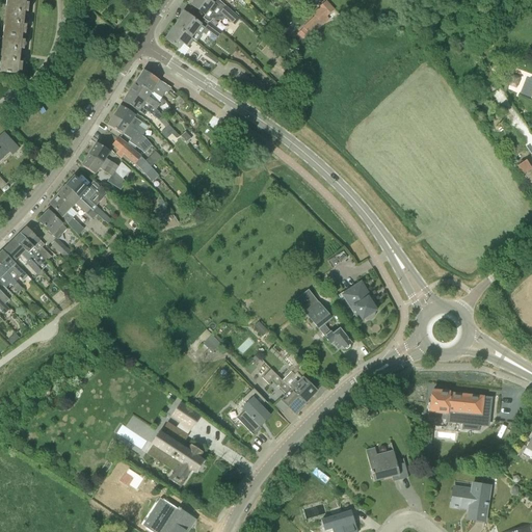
[(6,0),(0,59),(0,73),(18,76),(20,55),(24,18),(25,0),(6,0)]
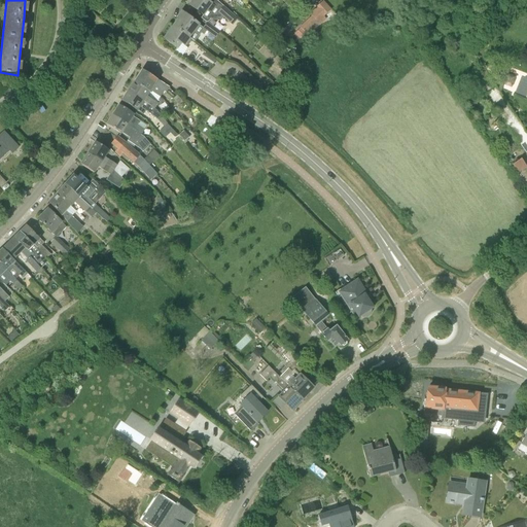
[(192,0),(189,5),(204,14),(201,19),(207,23),(207,22),(208,23),(210,20),(214,21),(219,13),(220,11),(216,7),(206,0),(192,0)]
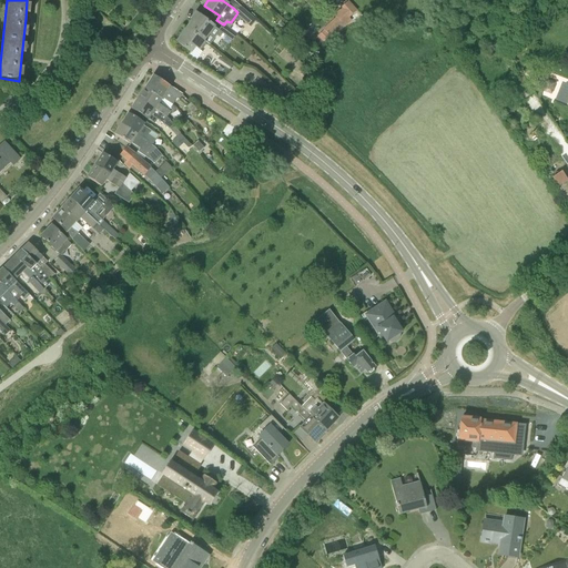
[(337,11),(334,14),(342,24),(356,11),(352,6),(345,11),(346,12),(342,16),(337,11)]
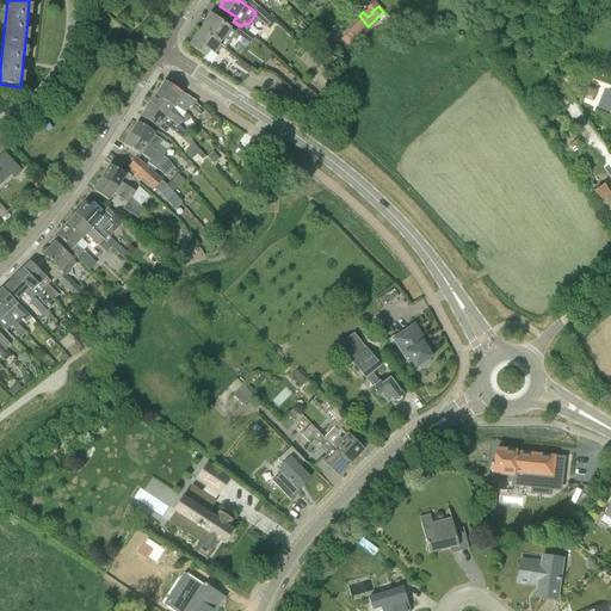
[(255,13),(254,16),(266,26),(272,19),(259,8),(255,13)]
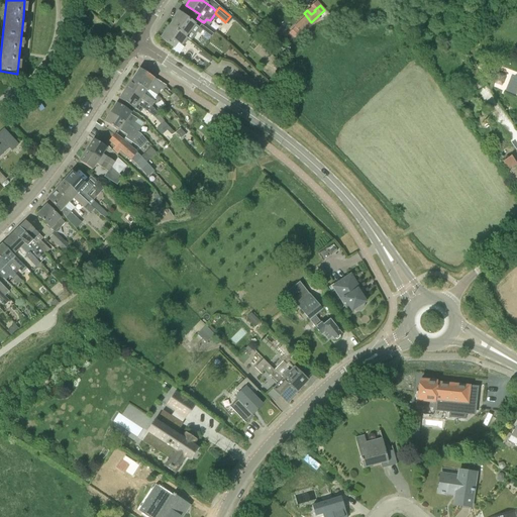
[(175,19),(170,26),(188,38),(191,41),(200,29),(202,30),(211,37),(216,31),(204,22),(203,21),(203,22),(199,27),(196,24),(178,12),(174,18),(175,19)]
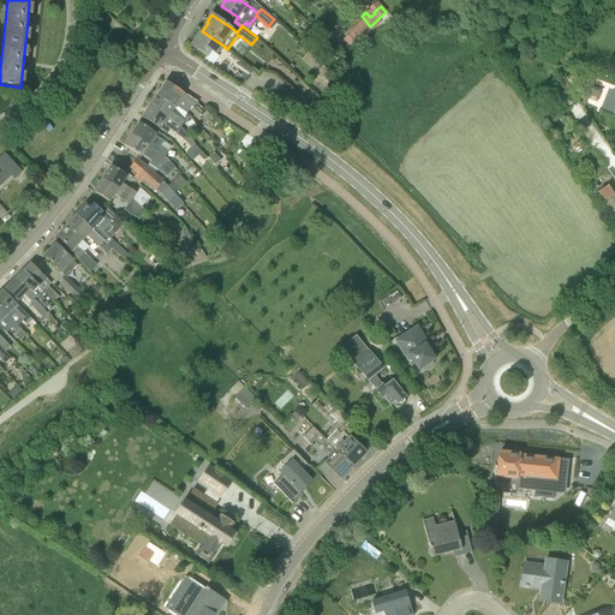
[(202,31),(191,46),(208,58),(212,53),(216,55),(224,46),(202,31)]
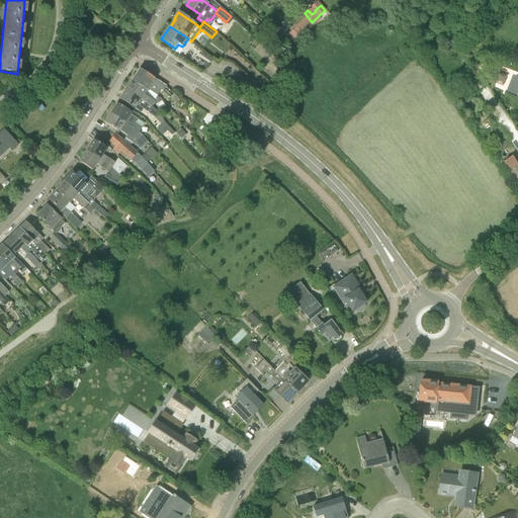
[(140,69),(132,81),(146,90),(148,91),(149,91),(153,94),(155,95),(159,89),(163,91),(166,86),(154,78),(154,79),(140,69)]
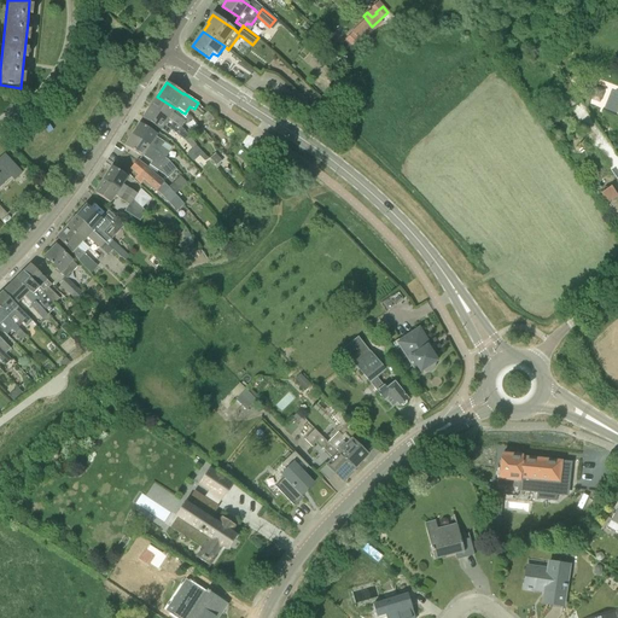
[(617,158),(570,85),(558,92),(617,181),(617,158)]
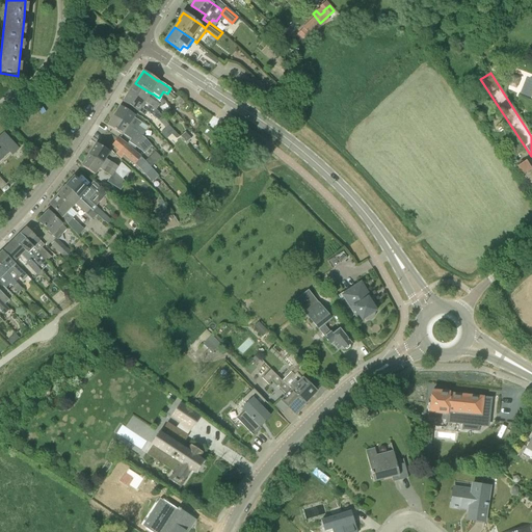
[(135,83),(129,92),(155,110),(159,105),(154,102),(157,97),(153,94),(152,94),(150,92),(135,83)]
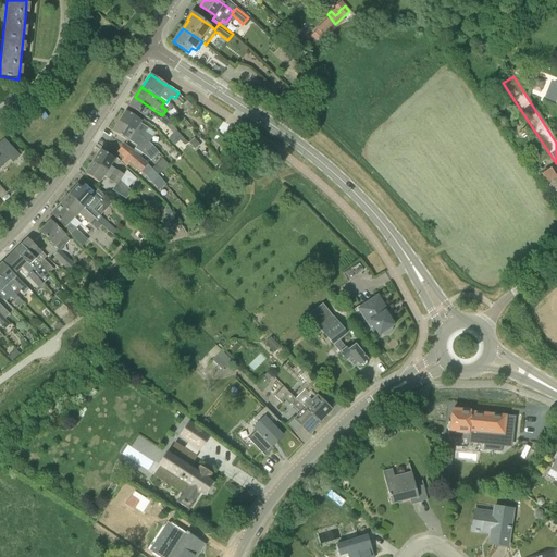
[(274,90),(270,96),(279,104),(284,99),(274,90)]
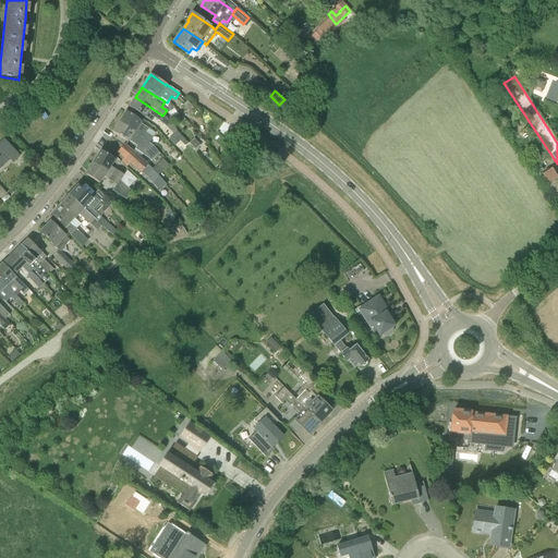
[(135,97),(129,107),(152,122),(154,118),(160,122),(167,128),(168,126),(173,134),(178,132),(171,124),(162,116),(135,97)]
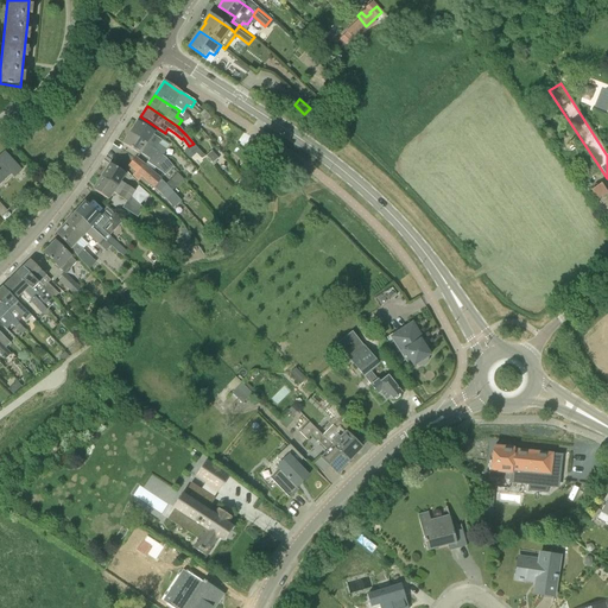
[(203,109),(200,114),(207,121),(210,118),(203,109)]
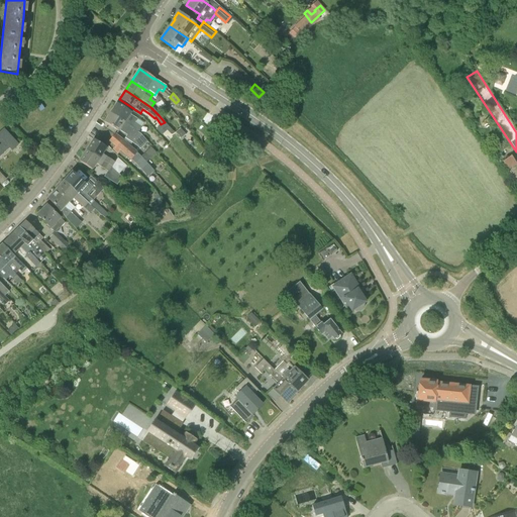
[(116,103),(110,113),(136,130),(138,132),(142,126),(135,123),(137,119),(130,115),(131,113),(116,103)]
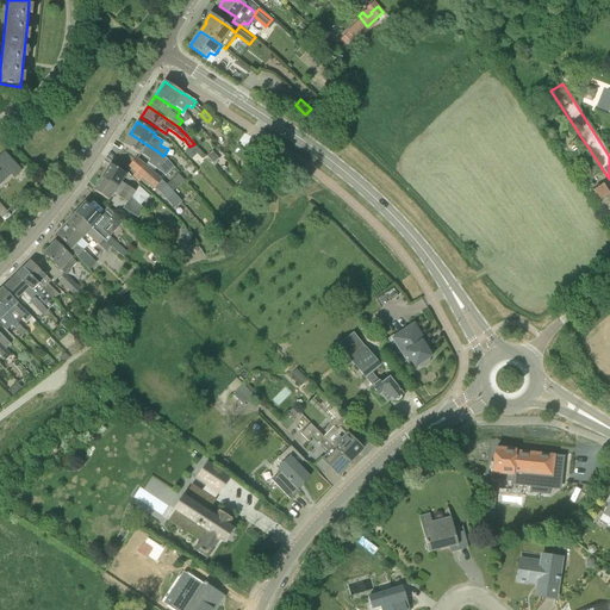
[(130,134),(123,144),(141,156),(142,155),(151,161),(148,166),(156,170),(163,175),(163,176),(166,178),(169,174),(174,169),(166,160),(162,157),(163,156),(161,154),(130,134)]
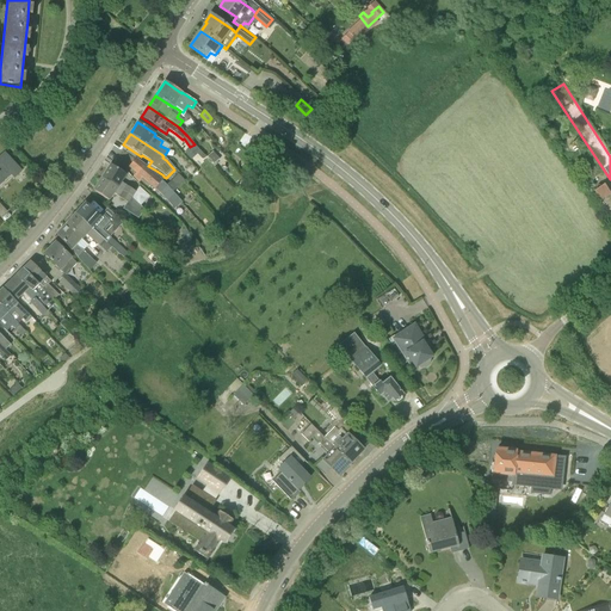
[(14,179),(23,172),(6,153),(0,158),(0,185),(11,176),(14,179)]
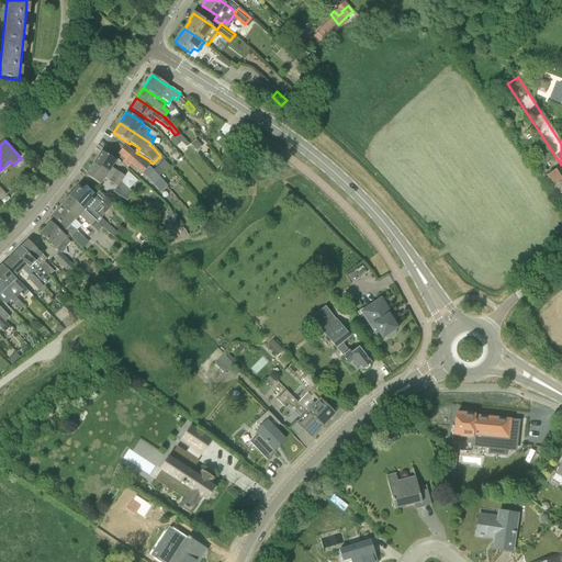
[(193,143),(190,145),(197,152),(202,147),(199,144),(195,146),(193,143)]
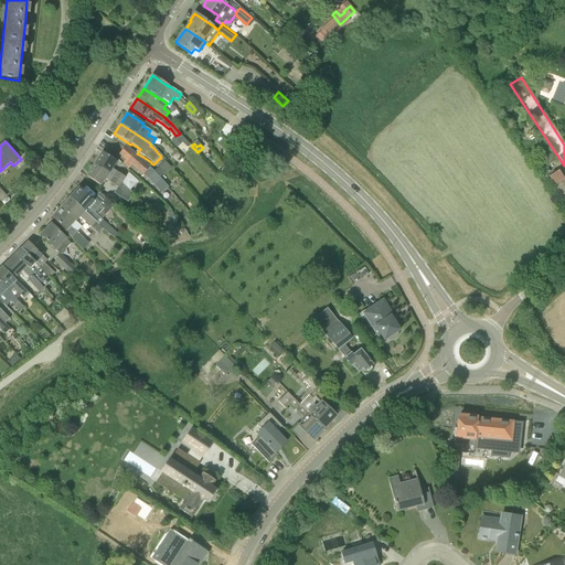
[(126,147),(119,155),(131,166),(129,168),(136,174),(138,172),(142,176),(144,174),(148,179),(161,193),(169,187),(167,185),(157,173),(155,171),(139,158),(126,147)]
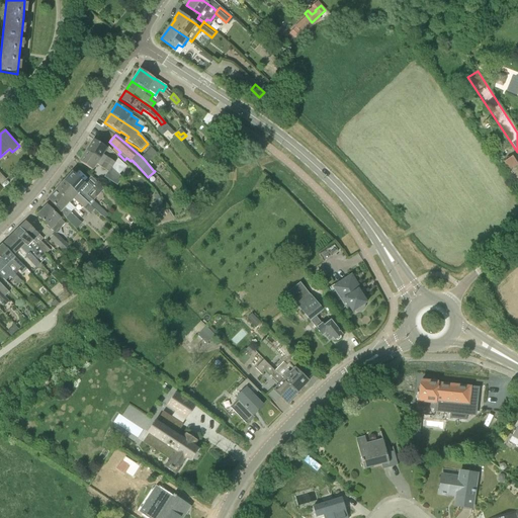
[(93,140),(86,151),(111,167),(114,163),(103,155),(107,149),(93,140)]
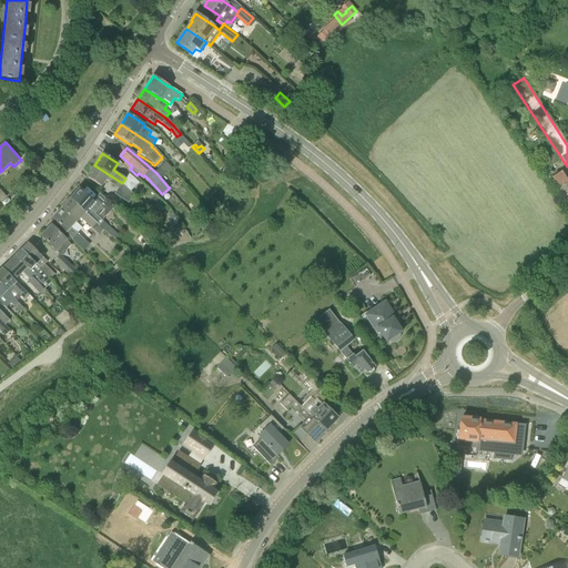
[(94,165),(87,178),(101,188),(105,181),(115,186),(119,189),(133,199),(134,196),(132,193),(122,183),(94,165)]
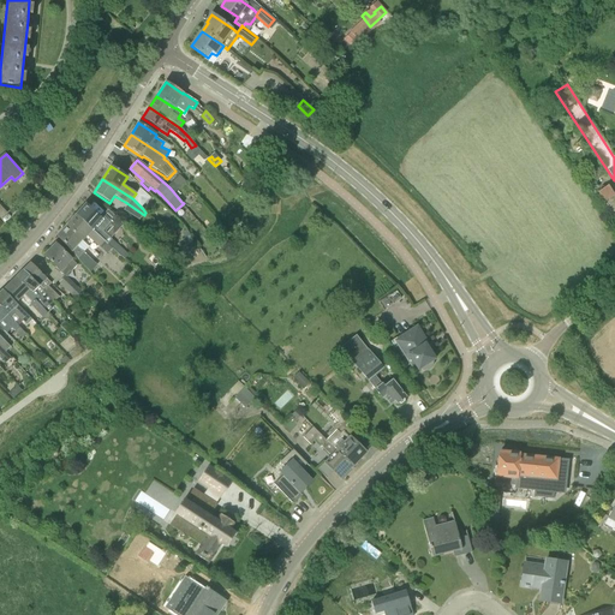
[(614,202),(605,189),(598,193),(614,218),(614,202)]
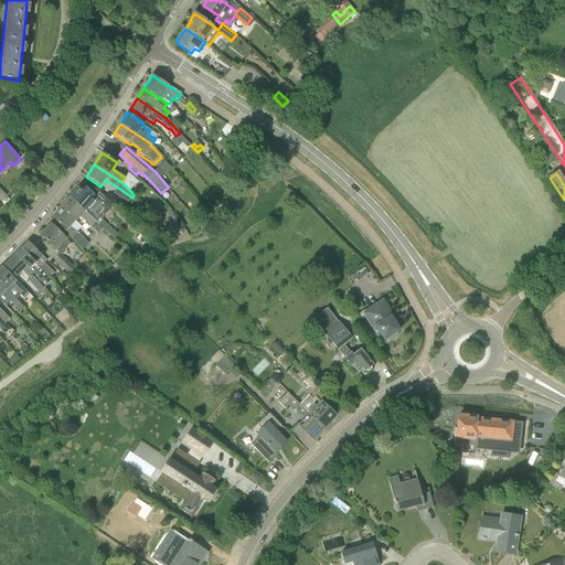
[(94,202),(78,188),(70,198),(96,222),(100,217),(93,211),(98,205),(94,201),(94,202)]
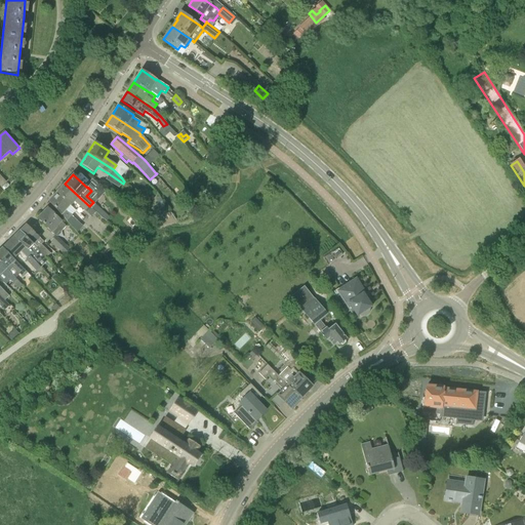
[(95,212),(89,206),(65,184),(56,193),(71,206),(74,202),(85,211),(91,216),(95,212)]
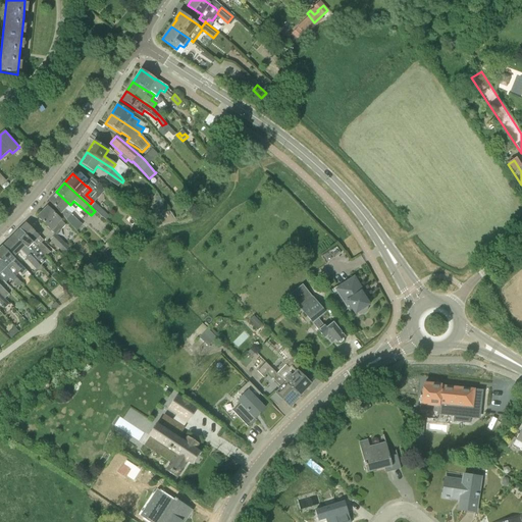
[(187,188),(178,195),(183,199),(191,192),(187,188)]
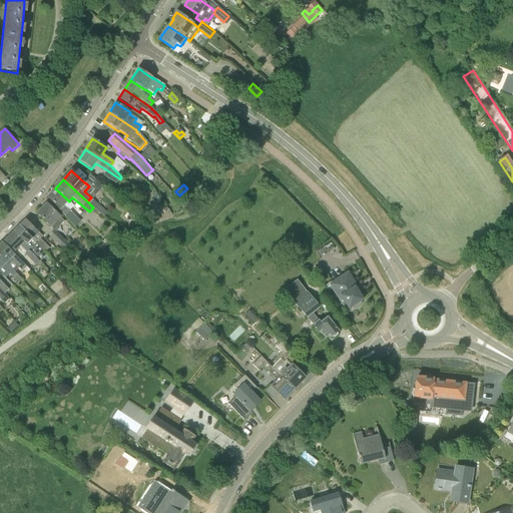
[(69,201),(55,188),(47,197),(65,216),(70,211),(64,205),(69,201)]
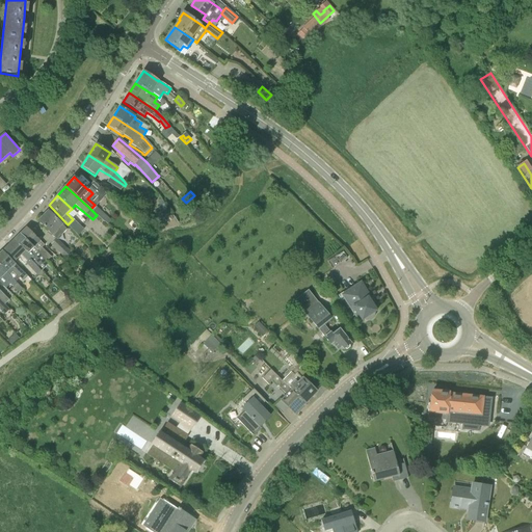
[(38,221),(56,239),(57,240),(57,239),(67,230),(48,211),(38,221)]
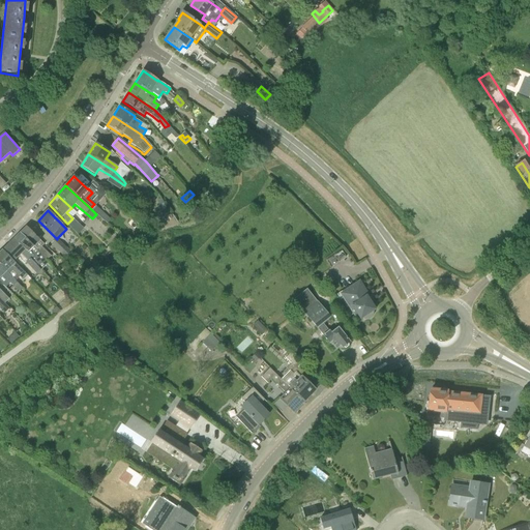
[(100,210),(96,214),(104,222),(108,216),(100,210)]
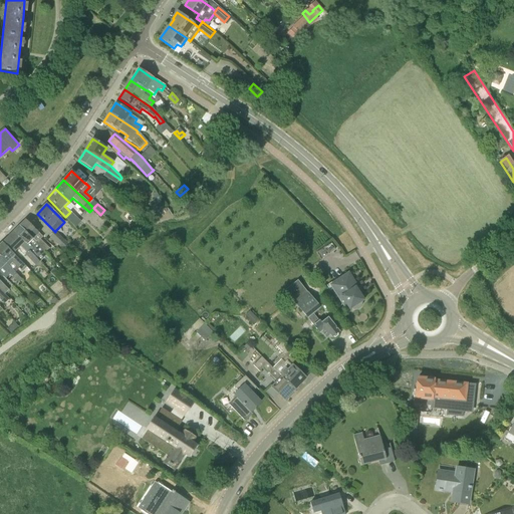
[(76,227),(82,221),(72,212),(66,218),(76,227)]
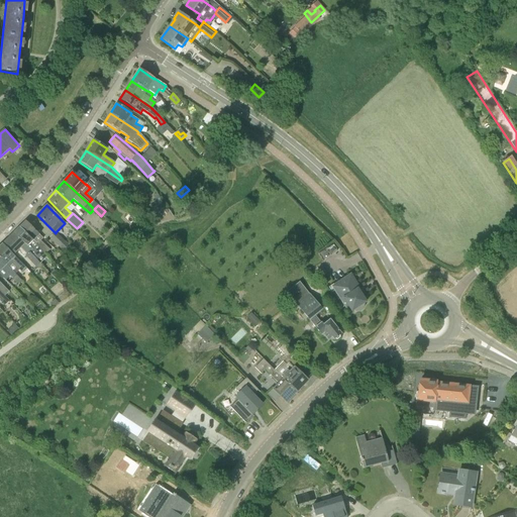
[(45,253),(49,249),(40,241),(43,238),(25,221),(18,227),(35,243),(45,253)]
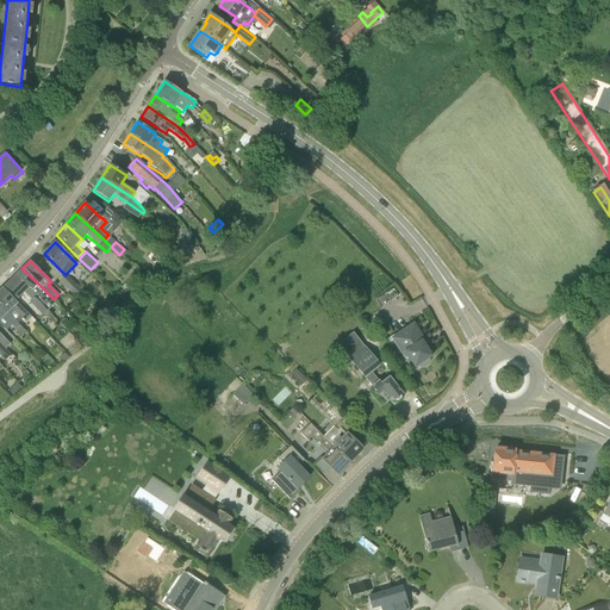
[(54,299),(42,287),(22,268),(16,275),(32,292),(35,290),(38,294),(35,298),(47,311),(56,303),(54,300),(54,299)]
